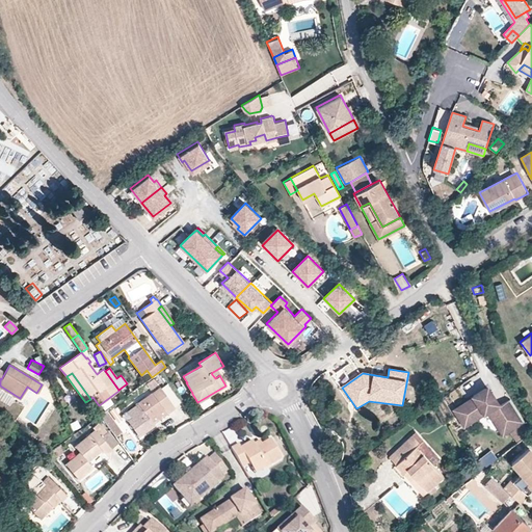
[(15,395),(0,386),(0,399),(8,404),(15,395)]
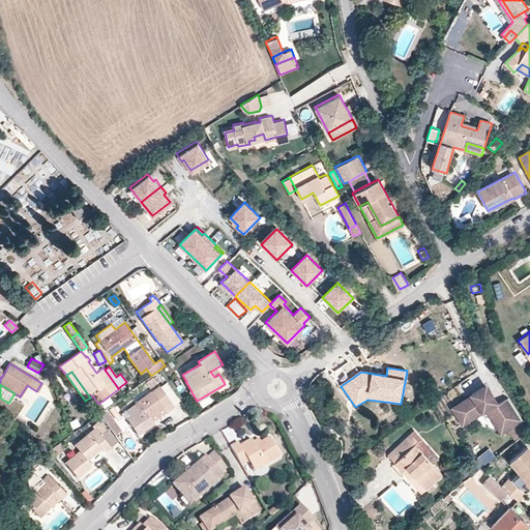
[(498,402),(488,386),(482,385),(471,392),(472,393),(452,406),(463,422),(472,416),(472,411),(479,407),(486,408),(495,422),(506,415),(511,423),(522,417),(508,395),(498,402)]
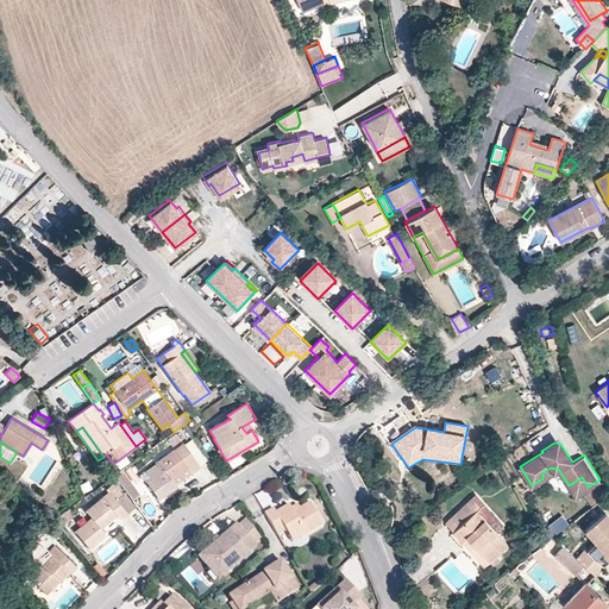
[(200,468),(183,444),(145,472),(151,478),(146,482),(159,500),(177,487),(175,484),(171,479),(188,468),(192,472),(192,473),(200,468)]
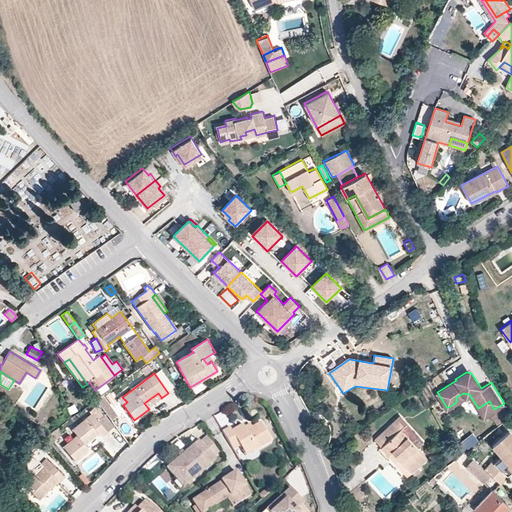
[(147,407),(161,397),(158,393),(144,403),(147,407)]
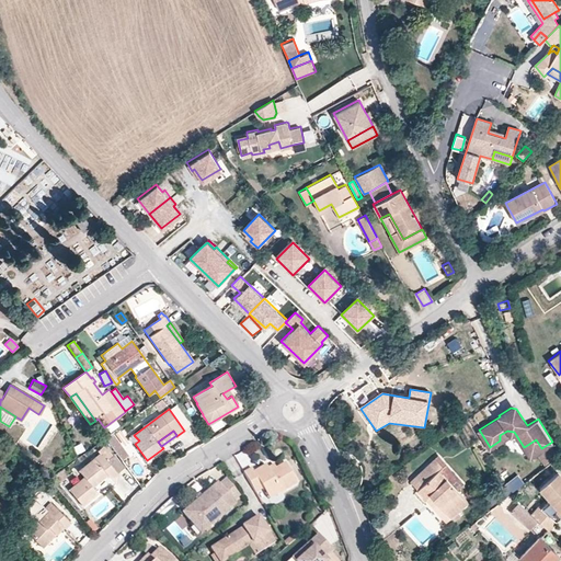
[(500,441),(514,432),(507,431),(500,435),(500,441)]
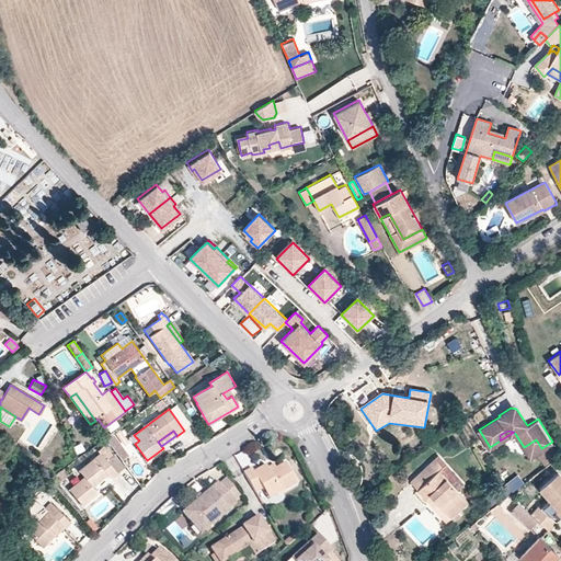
[(129,456),(112,433),(105,438),(122,461),(129,456)]
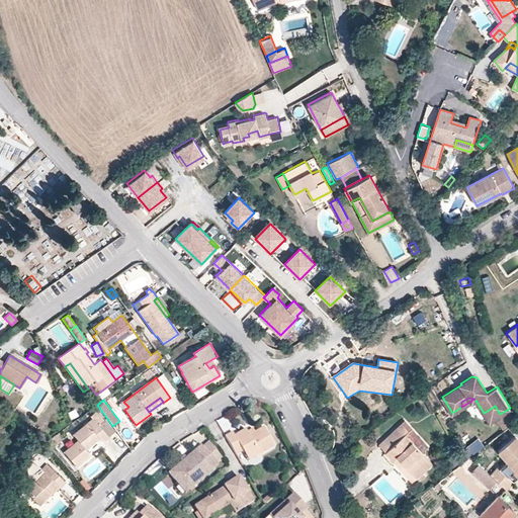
[(500,414),(495,406),(484,413),(489,421),(500,414)]
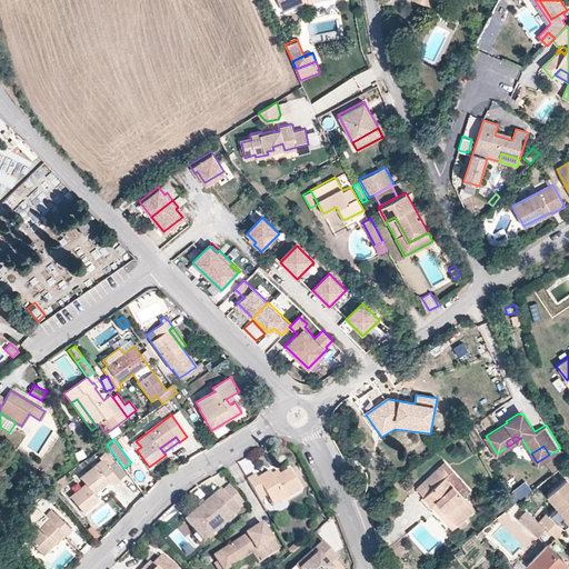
[(112,486),(119,480),(118,479),(108,467),(115,461),(106,451),(99,457),(101,459),(79,477),(85,483),(69,496),(82,511),(98,499),(92,493),(108,480),(112,486)]
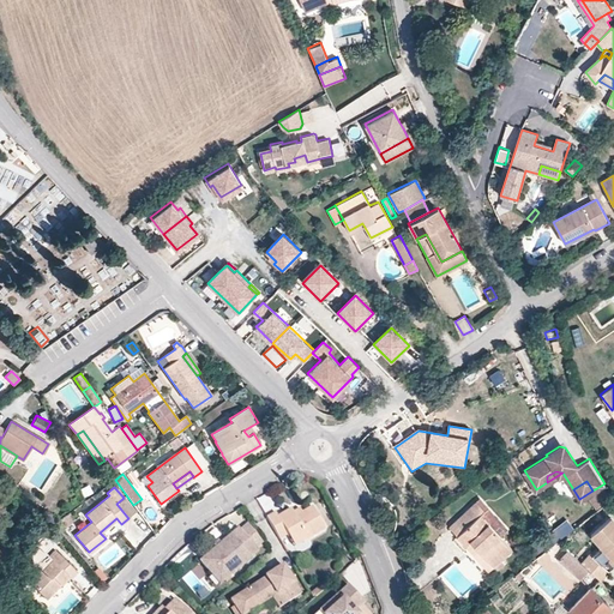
[(599,505),(611,495),(605,488),(593,497),(599,505)]
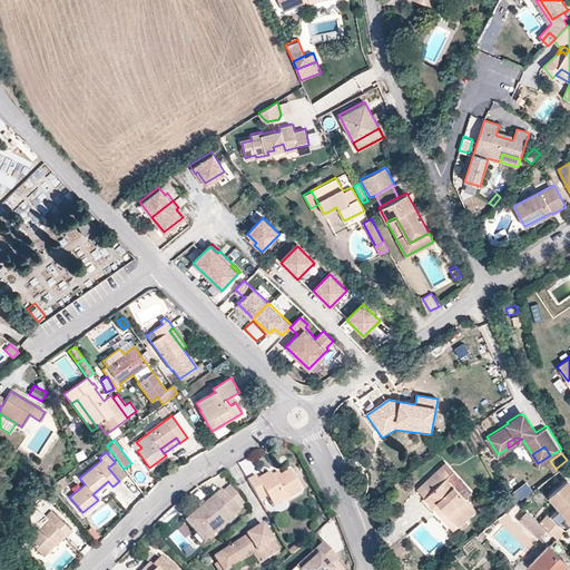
[(125,474),(115,462),(108,468),(118,480),(125,474)]
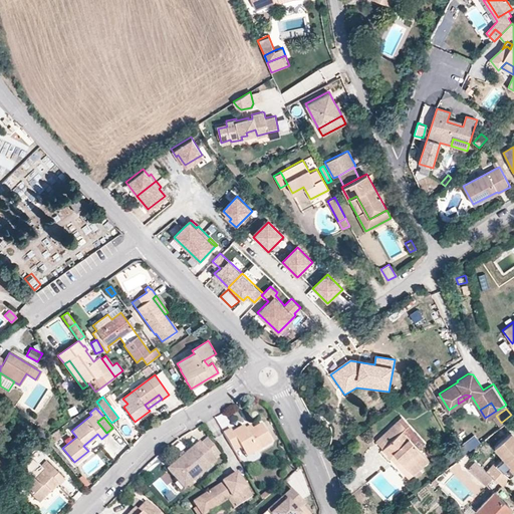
[(409,426),(402,418),(400,420),(407,428),(409,426)]
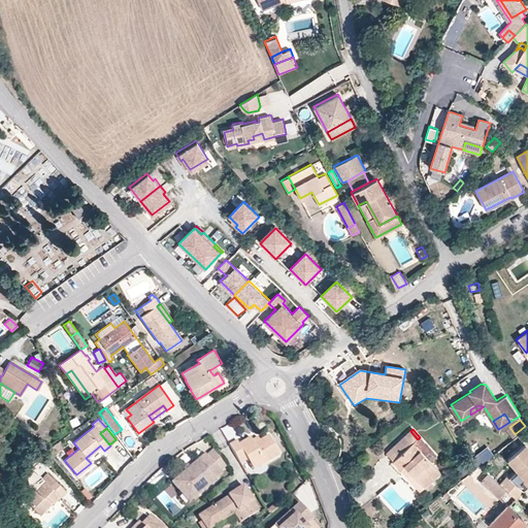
[(436,456),(420,437),(418,439),(410,431),(391,450),(397,457),(393,461),(401,469),(405,466),(425,488),(425,487),(428,490),(433,485),(431,482),(441,472),(430,461),(436,456)]
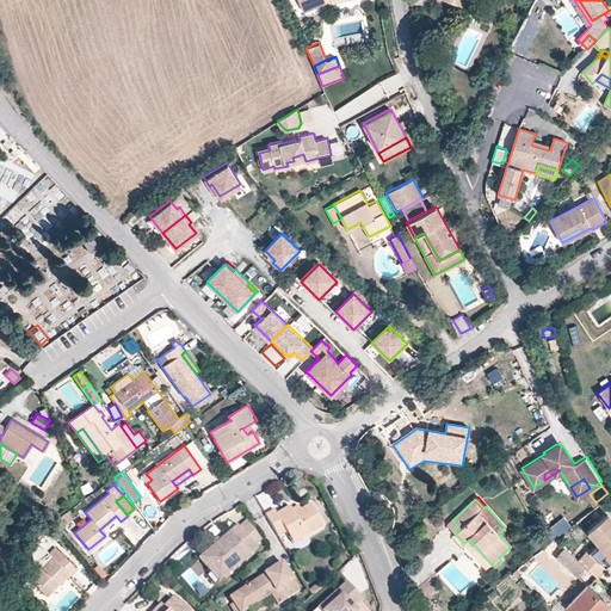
[(323,524),(310,501),(300,508),(294,512),(291,507),(289,504),(276,512),(273,507),(265,513),(277,535),(287,529),(290,537),(304,529),(307,534),(323,524)]
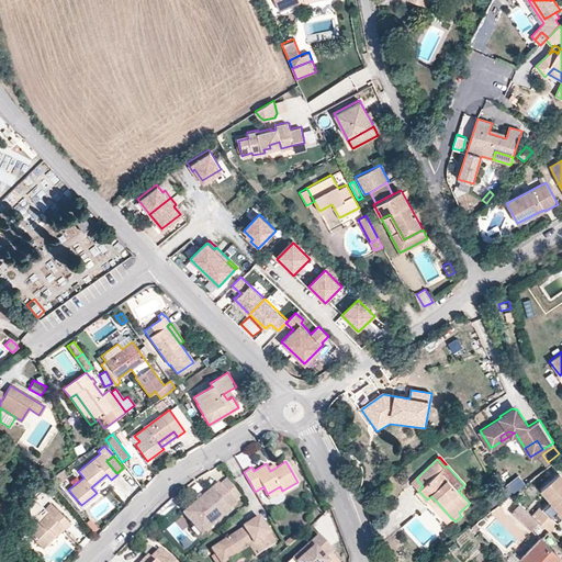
[(561,475),(559,472),(541,487),(551,499),(542,507),(540,505),(531,514),(539,520),(549,529),(561,514),(561,475)]
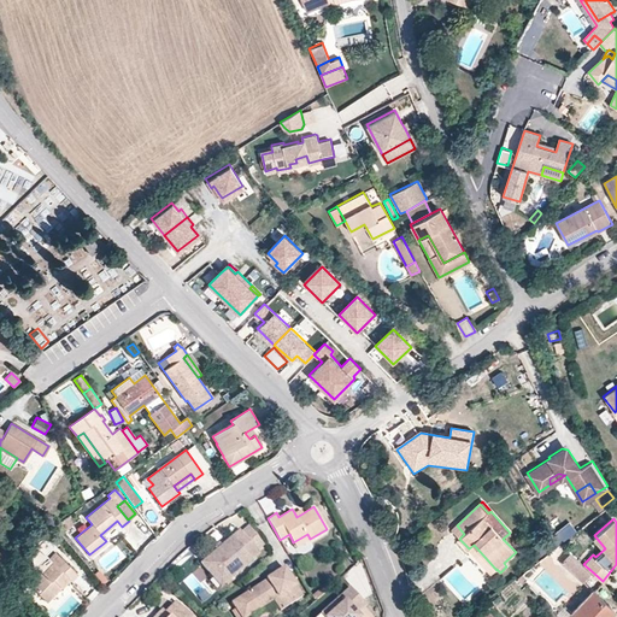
[(45,534),(34,523),(23,534),(34,545),(41,538),(45,534)]
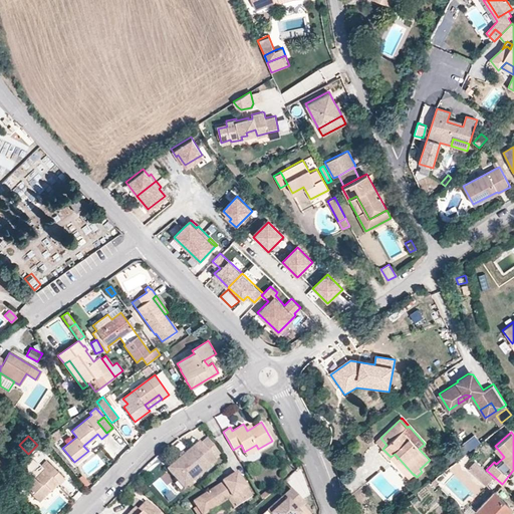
[(220,452),(206,437),(201,441),(200,440),(167,468),(176,479),(179,477),(186,486),(188,484),(194,479),(216,460),(214,457),(220,452)]
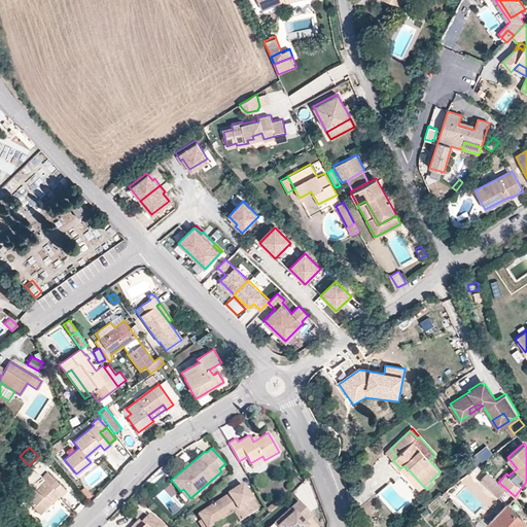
[(396,456),(390,449),(386,452),(392,460),(396,456)]
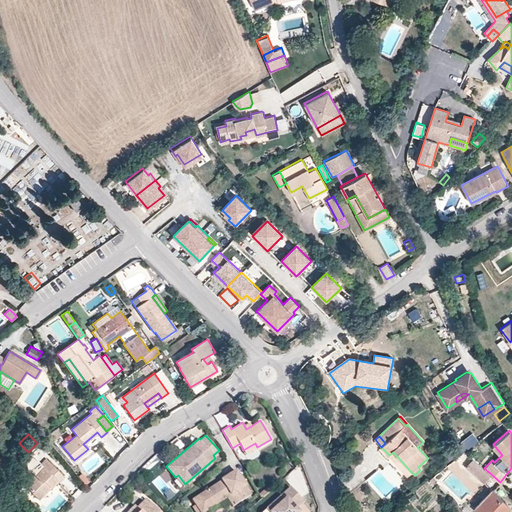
[(245,454),(257,447),(255,443),(243,450),(245,454)]
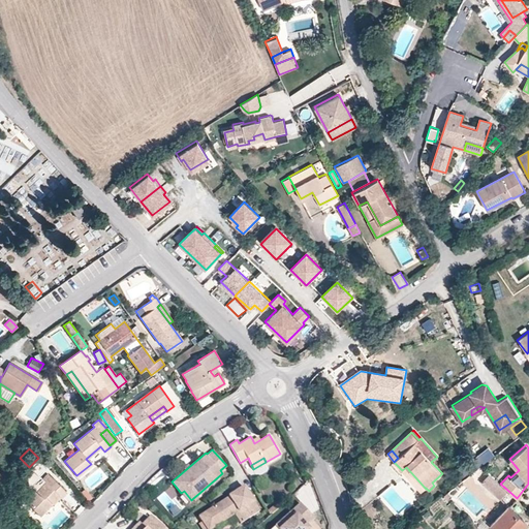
[(66,491),(47,473),(41,478),(38,475),(44,469),(35,461),(29,467),(20,477),(29,486),(30,485),(35,490),(25,500),(39,515),(58,495),(60,497),(66,491)]
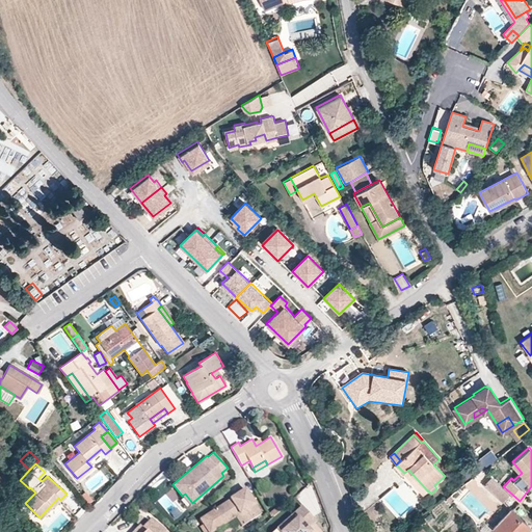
[(428,491),(408,470),(404,473),(424,495),(428,491)]
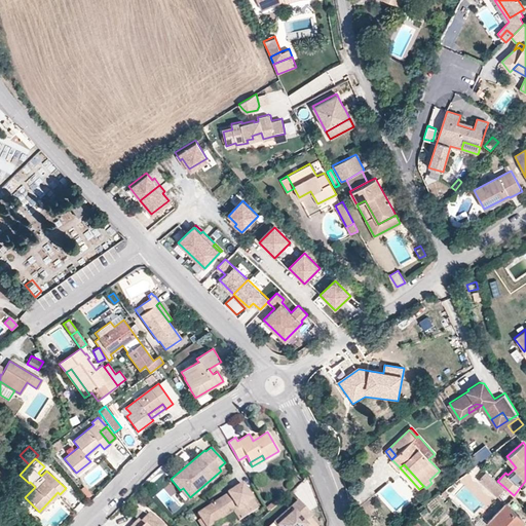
[(504,487),(497,481),(485,470),(478,478),(497,494),(504,487)]
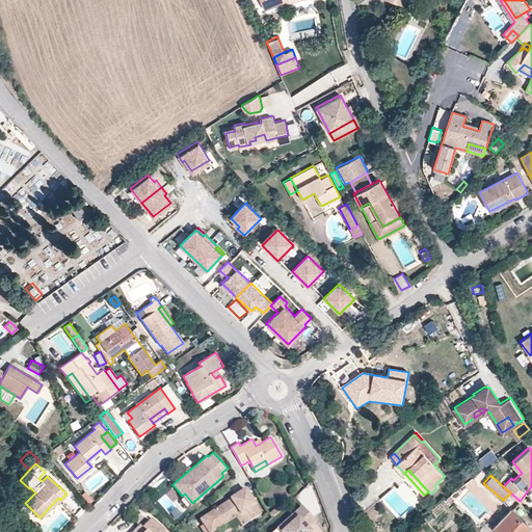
[(249,496),(244,487),(237,493),(242,501),(249,496)]
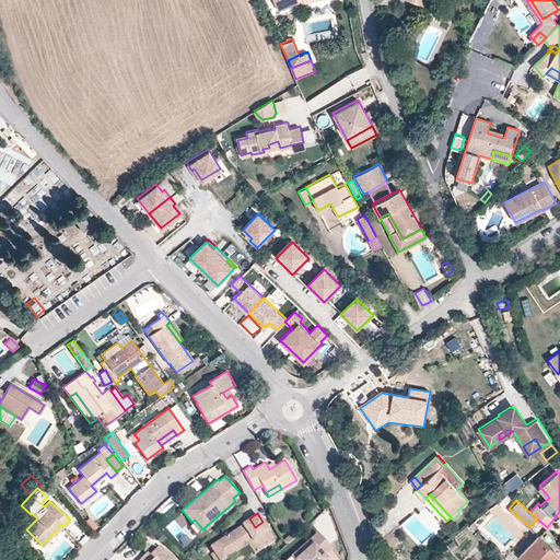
[(275,539),(263,522),(255,527),(249,518),(241,524),(241,525),(210,545),(213,550),(219,559),(220,559),(228,556),(225,552),(249,536),(256,546),(252,548),(255,552),(275,539)]
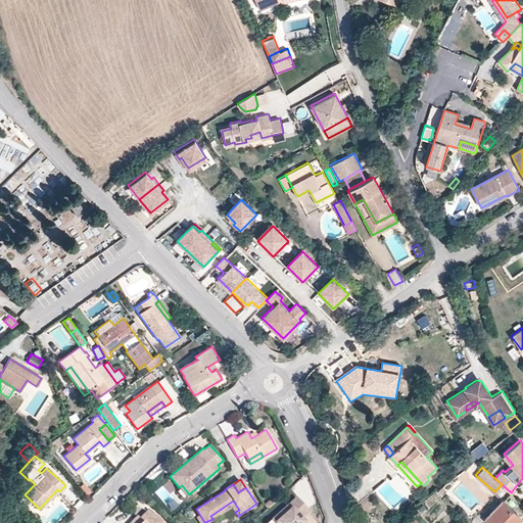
[(189,494),(182,485),(179,487),(187,495),(189,494)]
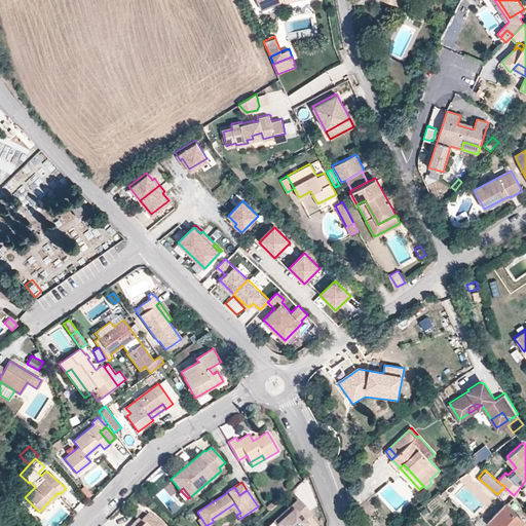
[(268,511),(279,500),(276,497),(266,506),(268,511)]
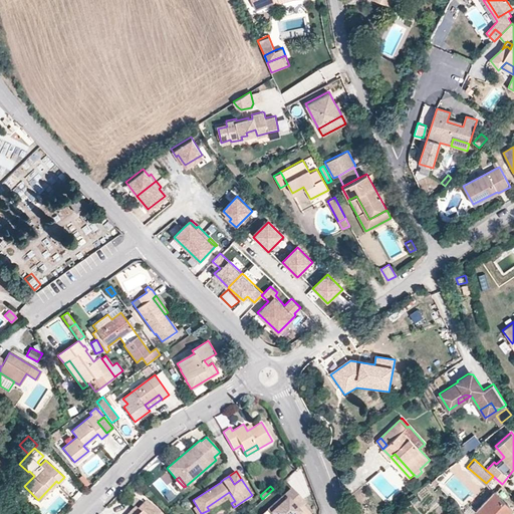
[(297,513),(299,513),(295,509),(303,502),(291,488),(261,513),(297,513)]
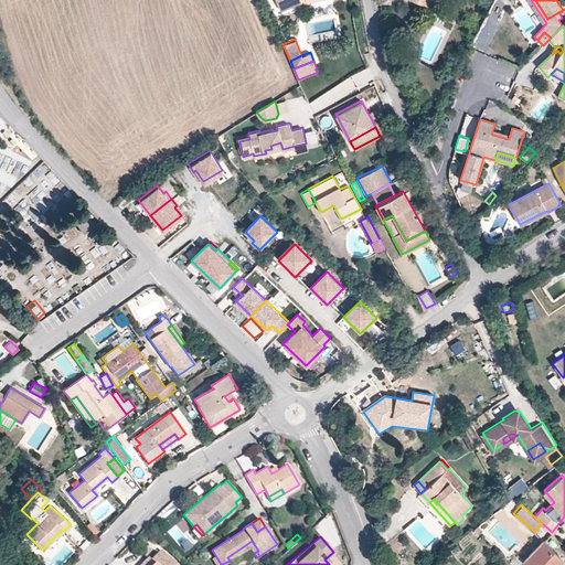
[(555,564),(563,557),(543,540),(524,560),(529,564),(555,564)]
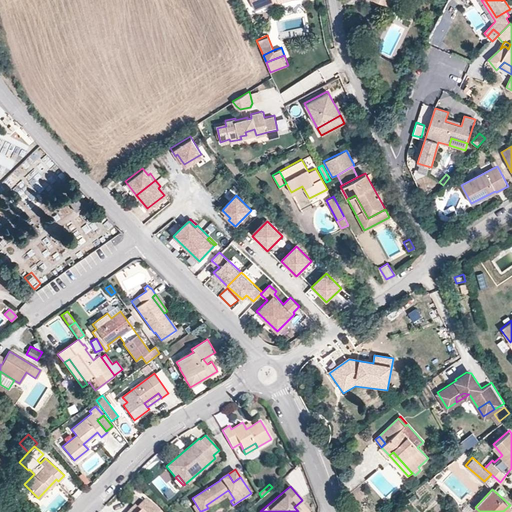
[(234,499),(228,490),(206,505),(208,508),(226,496),(230,501),(234,499)]
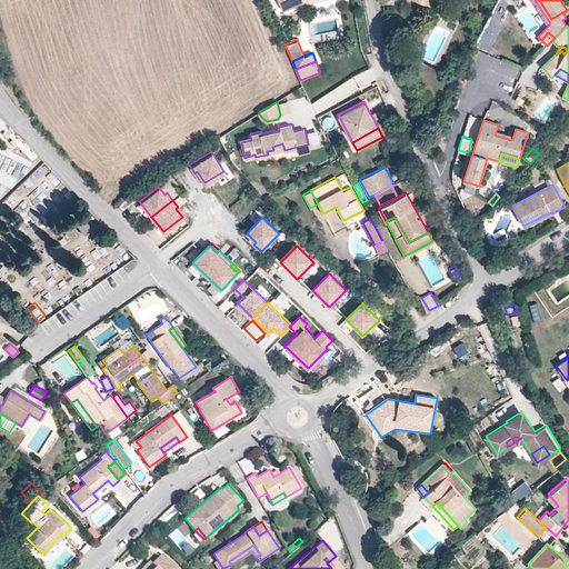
[(157,568),(167,558),(161,553),(151,563),(157,568)]
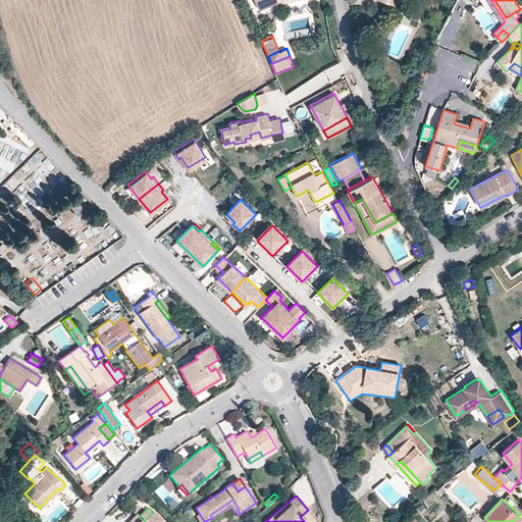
[(144,521),(139,517),(137,514),(128,521),(162,521),(153,512),(144,521)]
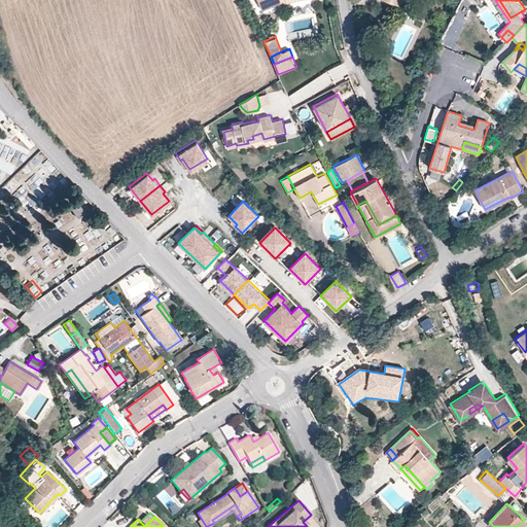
[(205,526),(206,526),(201,518),(198,521),(202,526),(205,526)]
